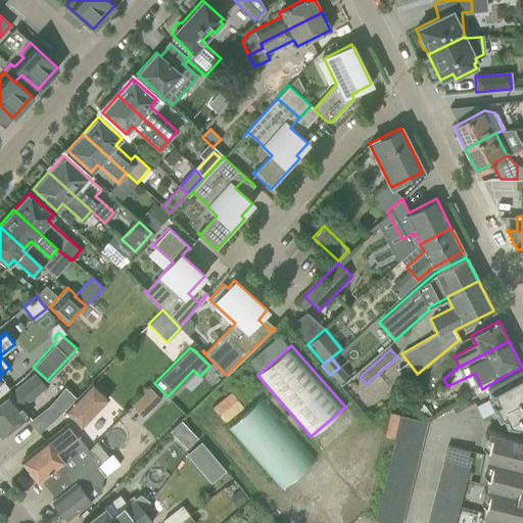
[(522,368),(522,367),(486,386),(491,397),(488,399),(497,419),(502,417),(506,425),(522,427),(522,374),(520,369),(522,368)]
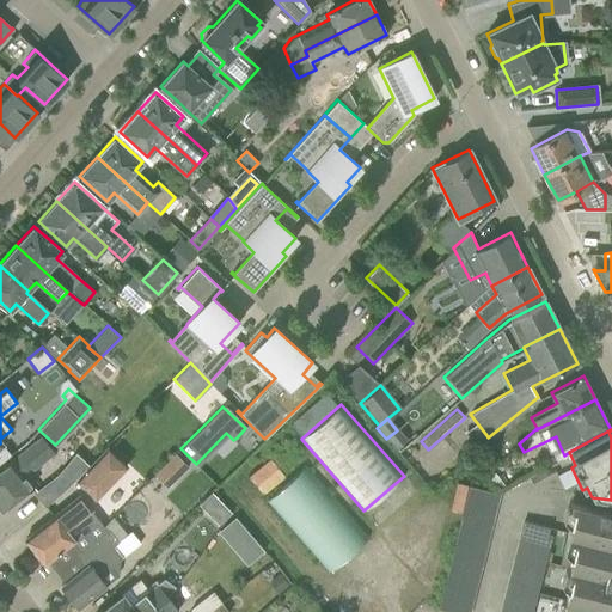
[(41,436),(0,469),(0,509),(1,512),(32,487),(24,476),(53,452),(41,436)]
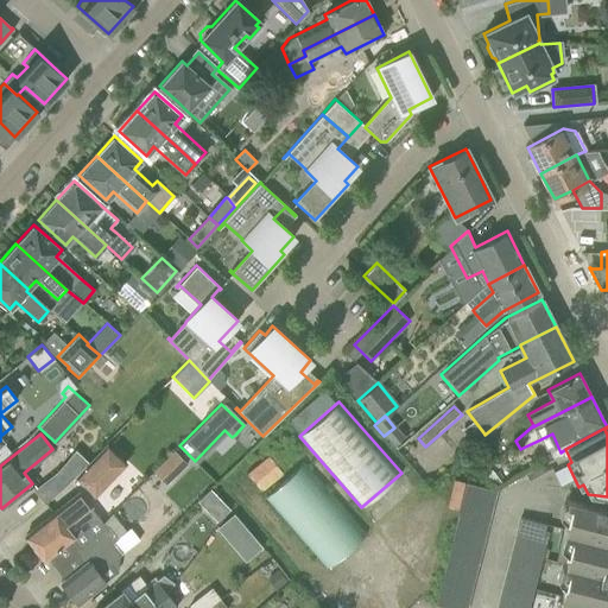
[(106,445),(75,477),(94,496),(125,463),(106,445)]
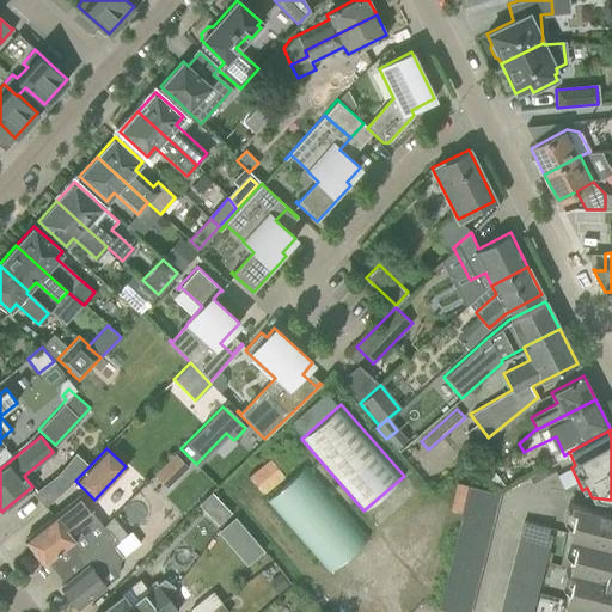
[(57,473),(34,493),(44,507),(72,483),(89,465),(75,453),(57,473)]
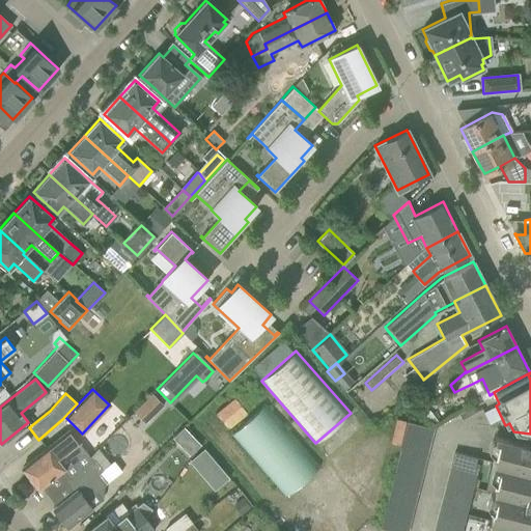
[(151,394),(140,406),(151,417),(163,406),(151,394)]
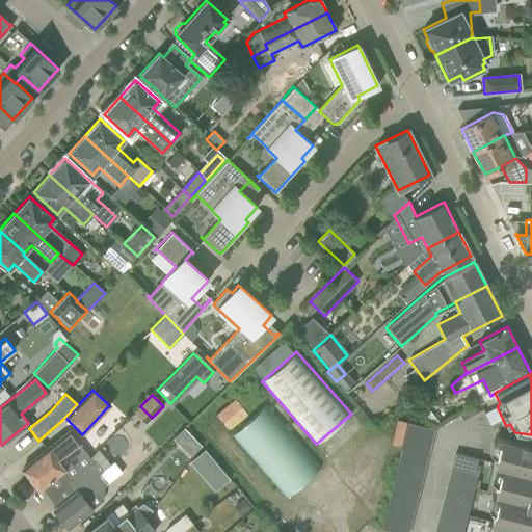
[(230,435),(285,498),(320,467),(265,404),(230,435)]
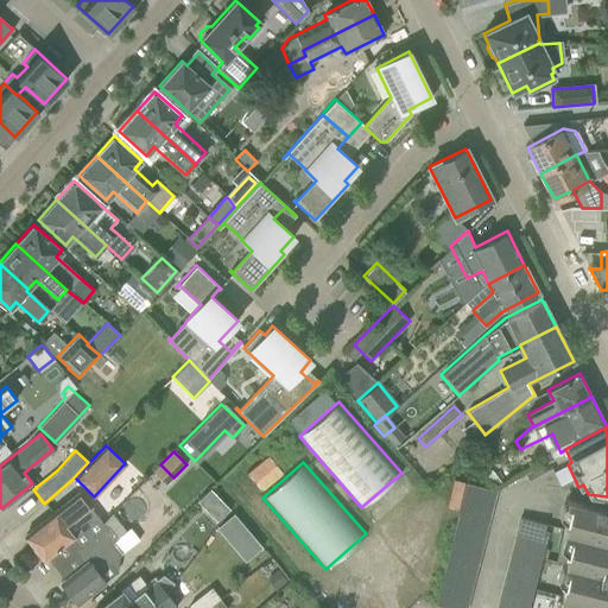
[(539,466),(524,473),(529,480),(543,473),(539,466)]
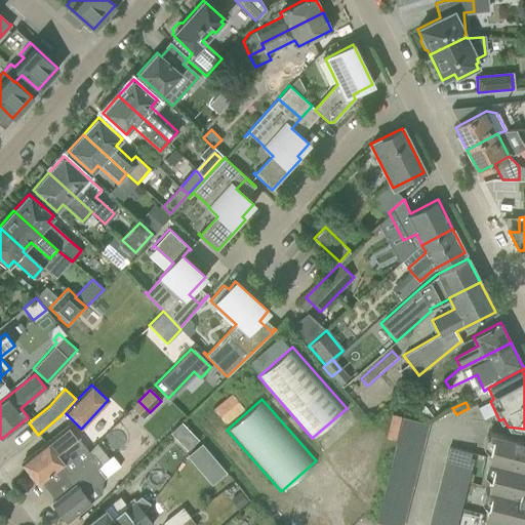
[(402,416),(399,429),(425,435),(428,423),(402,416)]
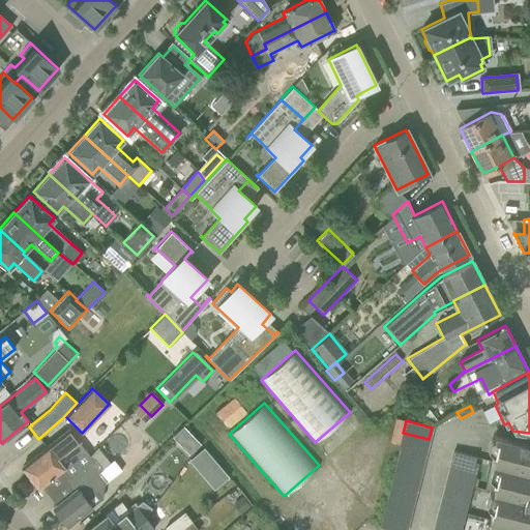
[(183,427),(172,437),(177,443),(188,432),(183,427)]
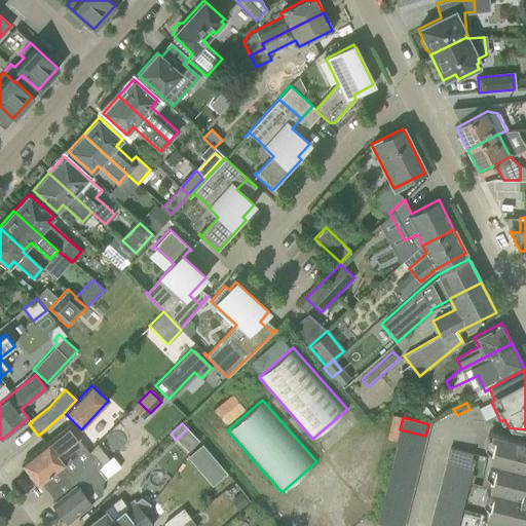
[(91,456),(77,438),(68,426),(38,450),(25,460),(30,466),(27,468),(38,484),(40,482),(54,471),(62,464),(69,474),(80,465),(83,462),(91,456)]
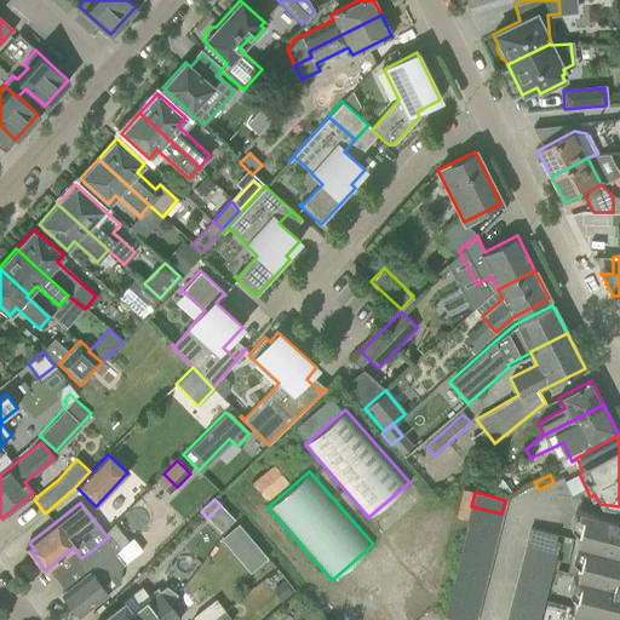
[(498,528),(501,514),(471,506),(469,520),(498,528)]
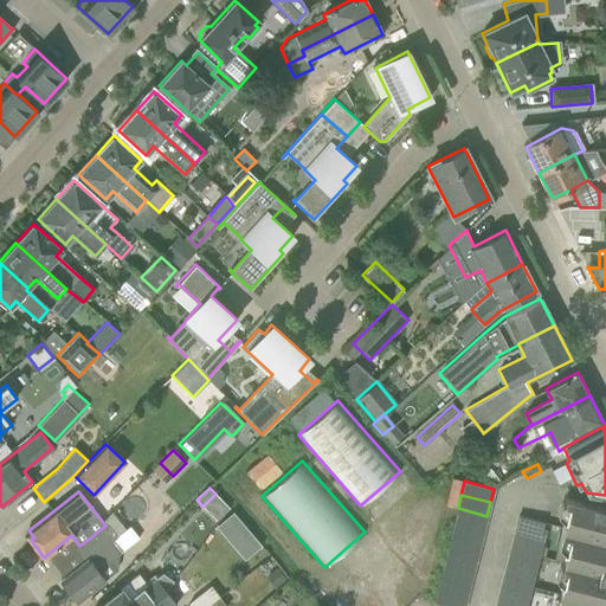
[(605,507),(592,503),(592,505),(563,497),(562,502),(567,503),(561,528),(605,539),(605,507)]
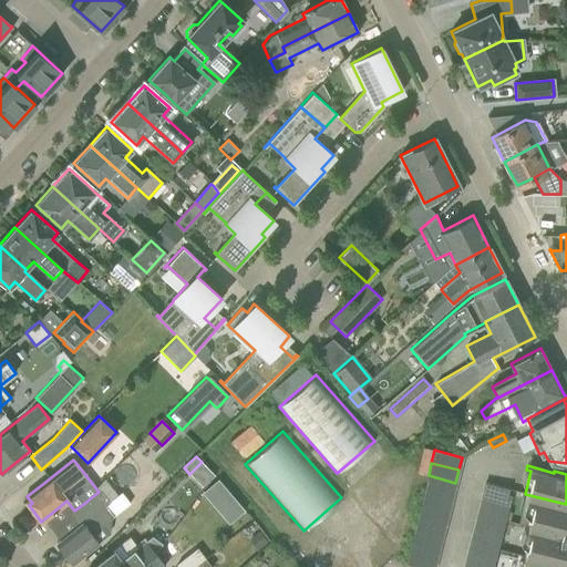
[(452,495),(455,483),(429,475),(425,488),(452,495)]
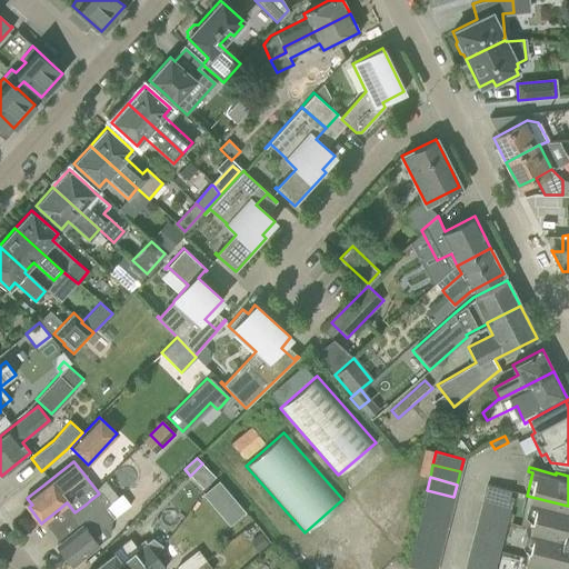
[(105,526),(112,519),(103,509),(108,506),(118,497),(103,481),(96,489),(99,492),(99,493),(90,500),(87,503),(75,512),(72,513),(81,525),(59,542),(56,545),(71,565),(89,551),(98,545),(111,535),(105,526)]
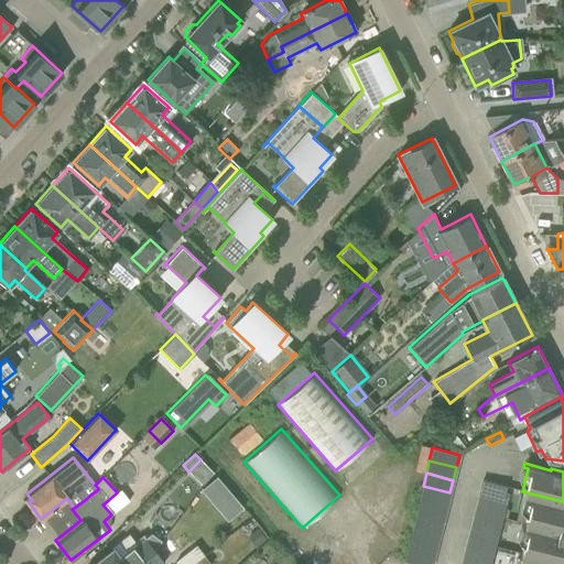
[(215,477),(199,490),(212,503),(227,490),(215,477)]
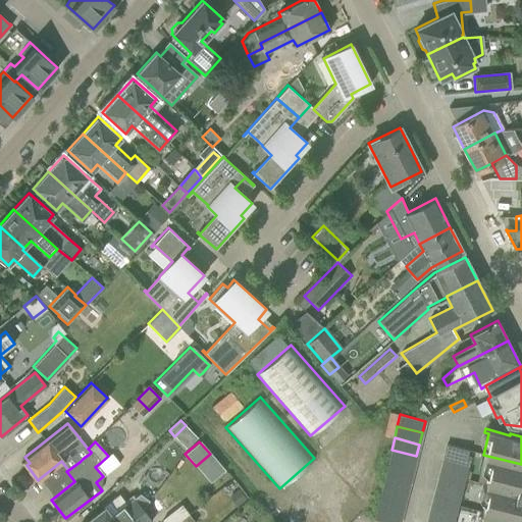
[(468,450),(447,445),(444,457),(468,463),(470,456),(466,455),(468,450)]
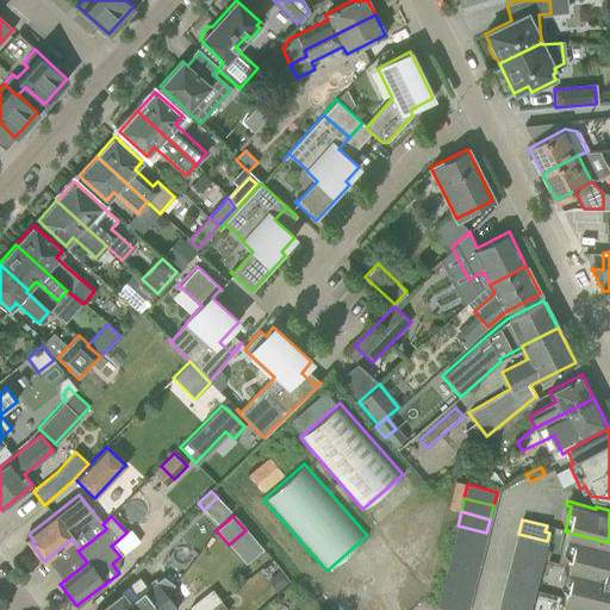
[(483,547),(486,533),(458,526),(454,539),(483,547)]
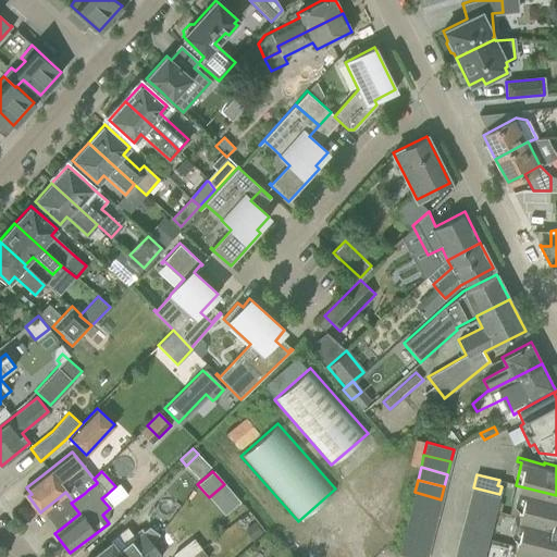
[(556,495),(516,485),(515,490),(522,492),(516,520),(520,521),(514,545),(556,555),(556,495)]
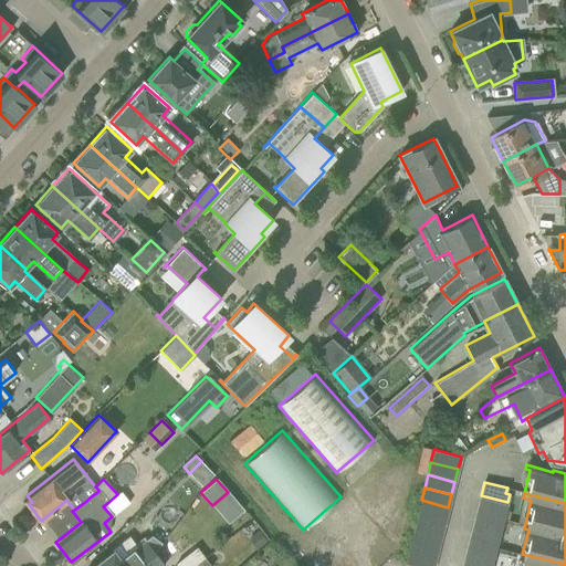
[(504,515),(507,502),(481,495),(478,507),(504,515)]
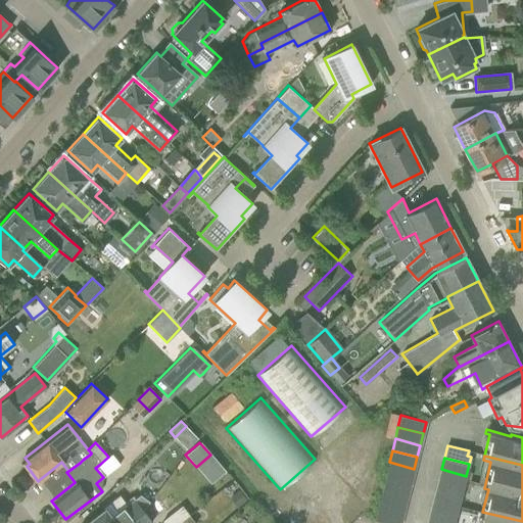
[(411,480),(414,469),(389,462),(386,474),(411,480)]
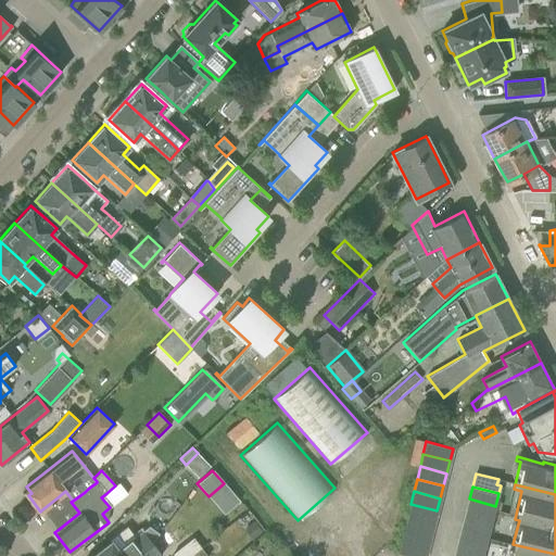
[(492,519),(495,506),(469,498),(466,512),(492,519)]
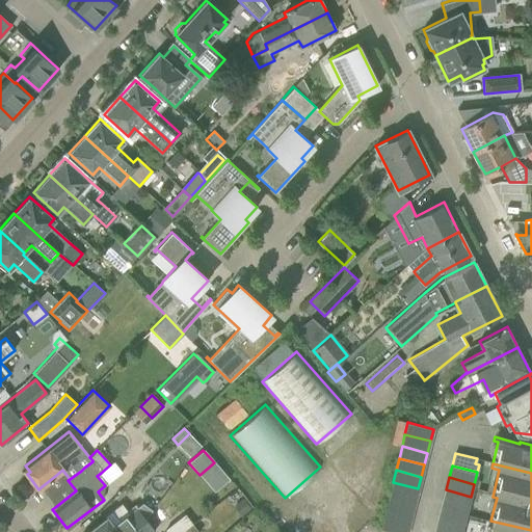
[(415,500),(418,488),(393,482),(390,494),(415,500)]
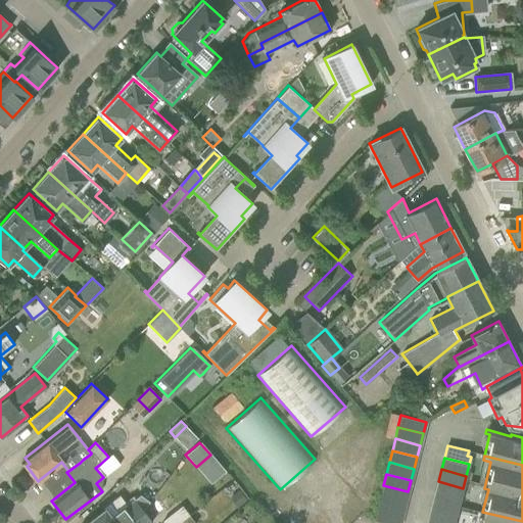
[(460,500),(463,488),(438,481),(435,493),(460,500)]
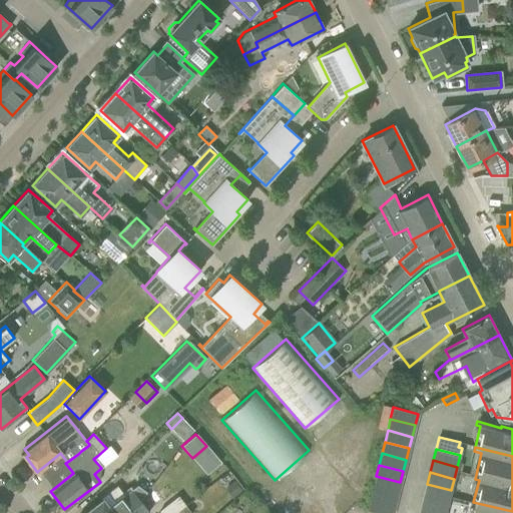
[(397,494),(400,482),(376,476),(373,488),(397,494)]
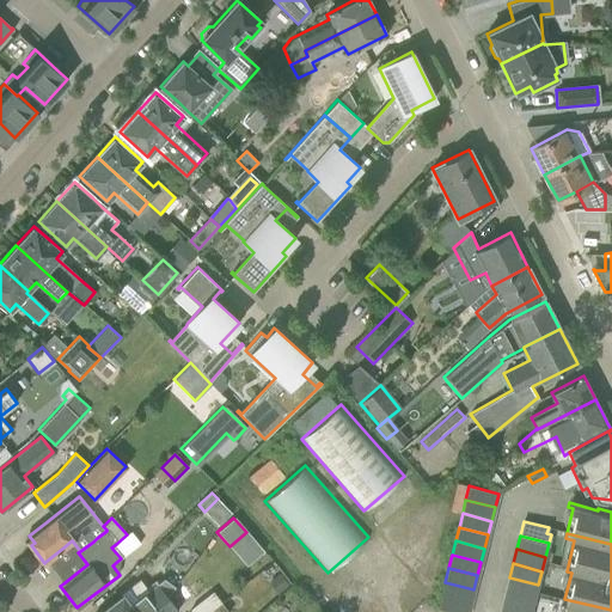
[(147,611),(167,597),(175,586),(165,577),(129,605),(121,595),(99,611),(147,611)]
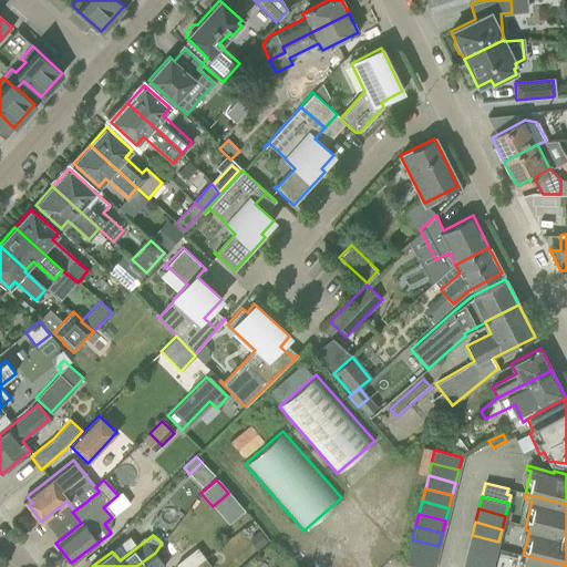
[(495,555),(498,542),(472,535),(468,548),(495,555)]
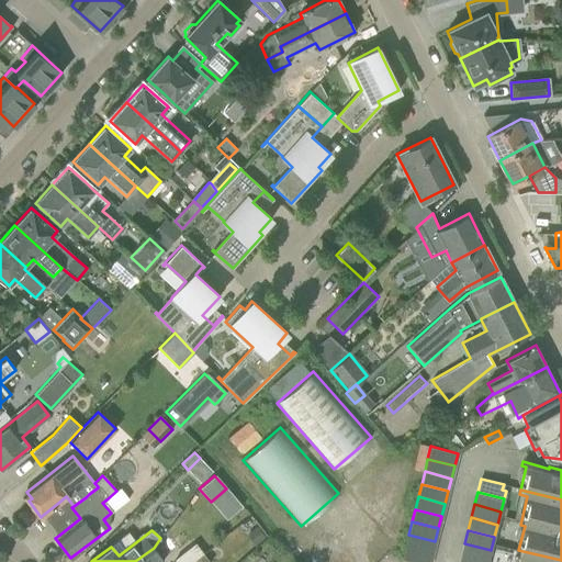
[(431,553),(435,541),(408,535),(405,547),(431,553)]
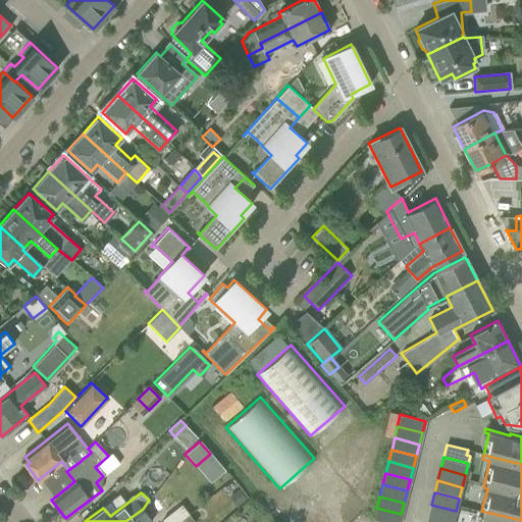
[(165,521),(174,521),(189,513),(183,504),(162,517),(165,521)]
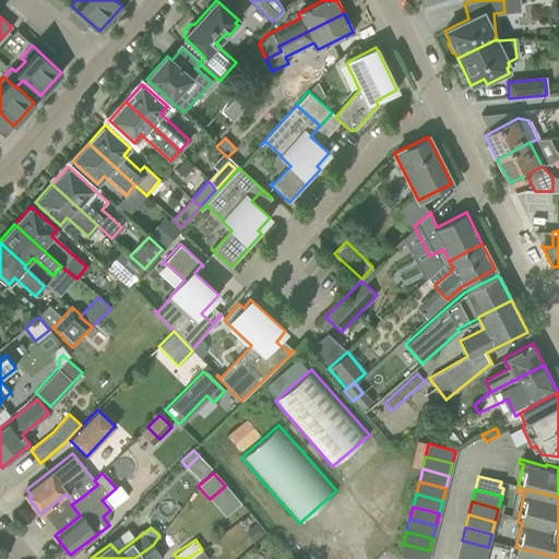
[(480,558),(485,558),(488,547),(462,540),(459,554),(480,558)]
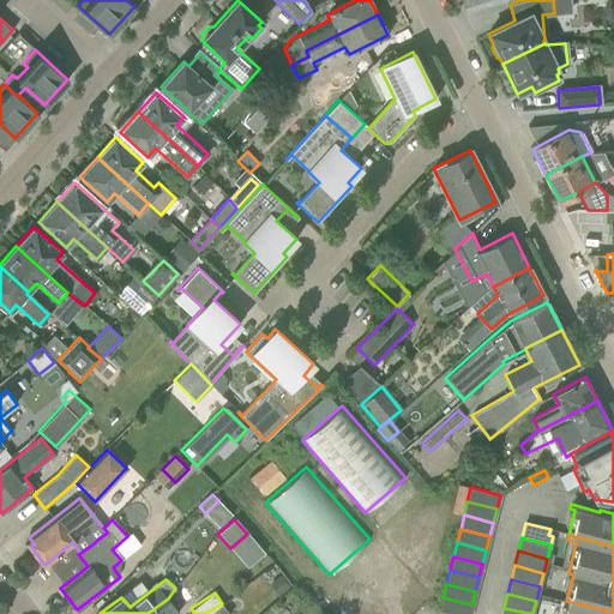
[(443,597),(439,612),(450,613),(469,613),(471,605),(443,597)]
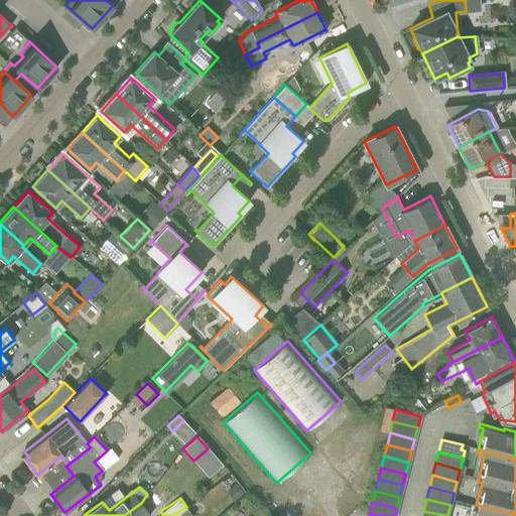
[(149,515),(150,515),(141,503),(124,515),(149,515)]
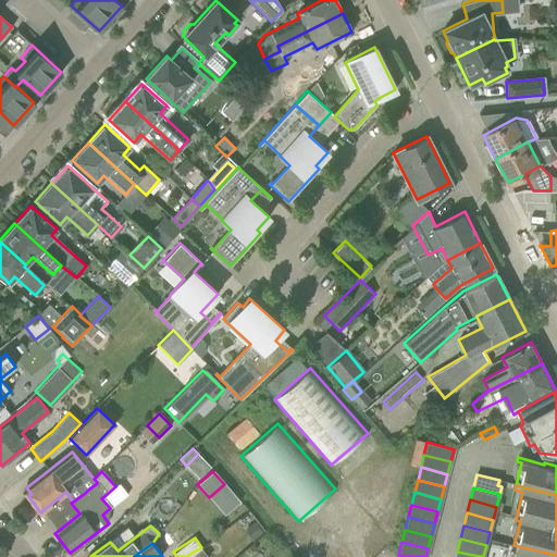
[(556,556),(556,555),(514,545),(512,549),(517,551),(515,556),(556,556)]
